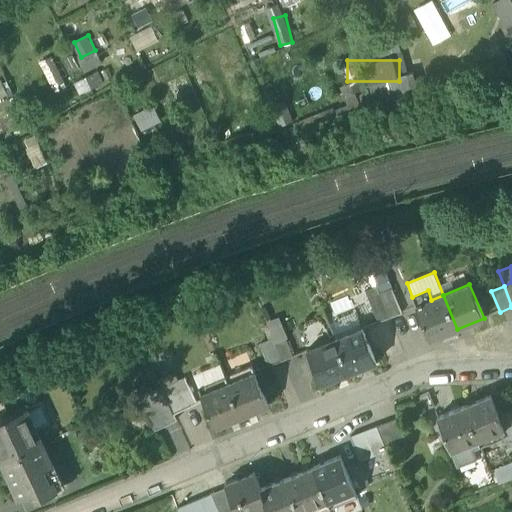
[(392,289),(380,294),(390,318),(402,313),(392,289)]
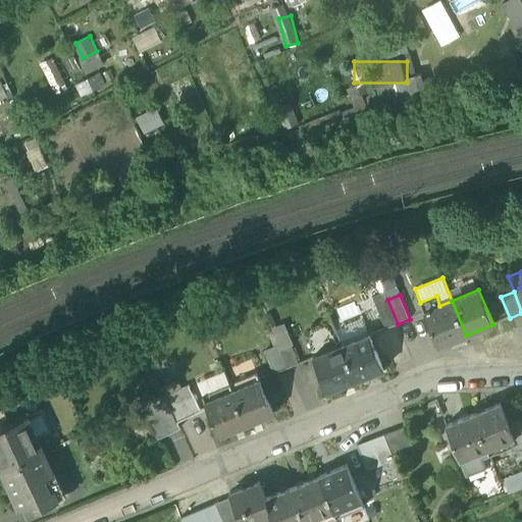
[(438,347),(466,335),(452,301),(439,306),(436,296),(420,303),(438,347)]
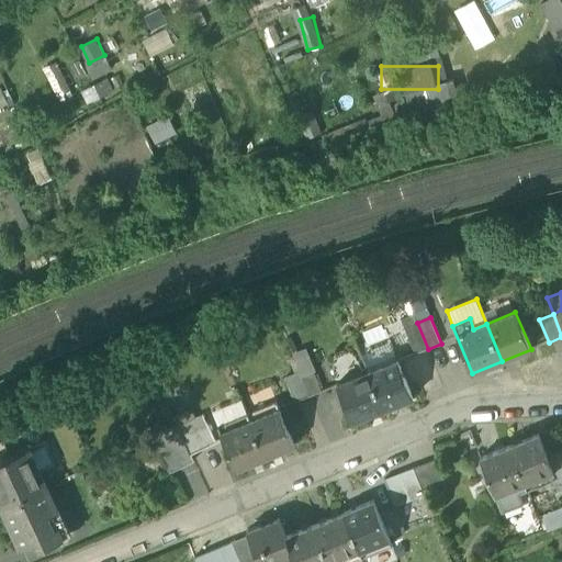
[(415,355),(428,349),(417,323),(405,327),(415,355)]
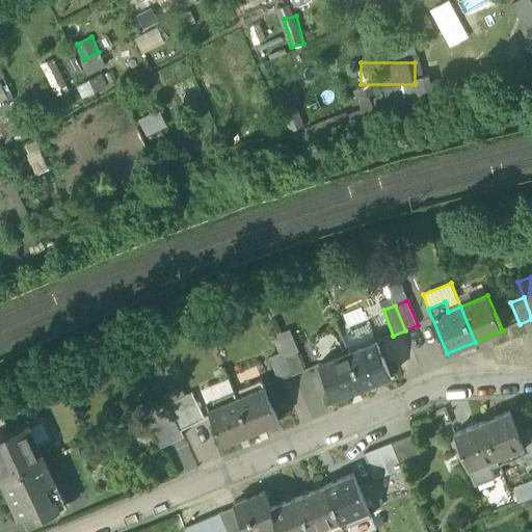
[(276,335),(284,353),(285,356),(297,352),(299,351),(290,329),(276,335)]
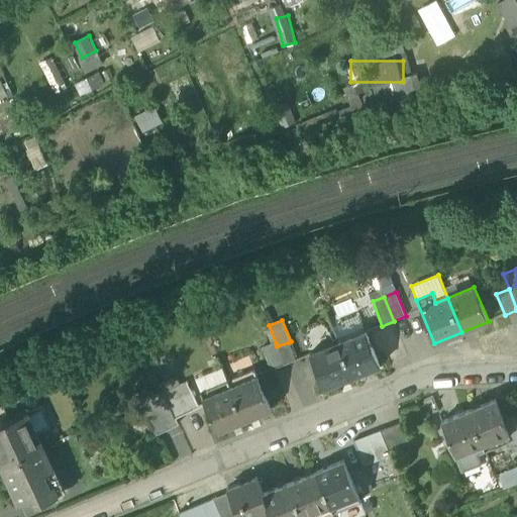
[(366,331),(338,342),(352,377),(380,366),(366,331)]
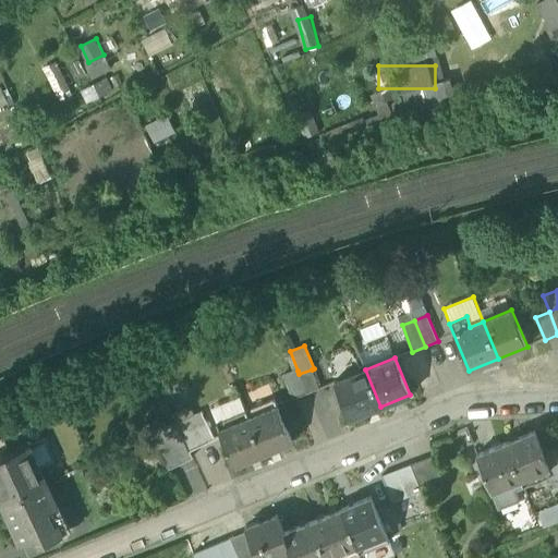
[(312,370),(299,374),(307,395),(319,389),(312,370)]
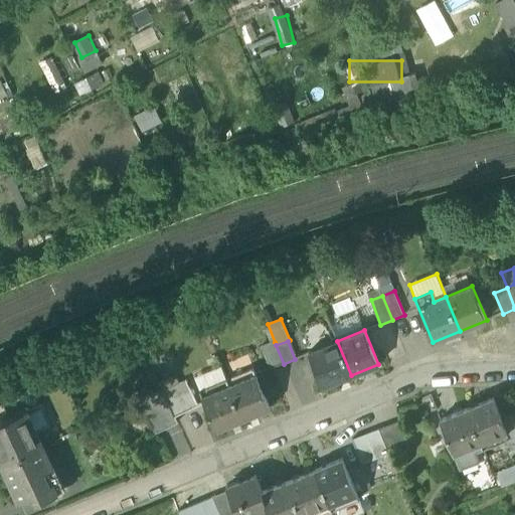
[(324,386),(351,375),(337,341),(310,352),(311,353),(324,386)]
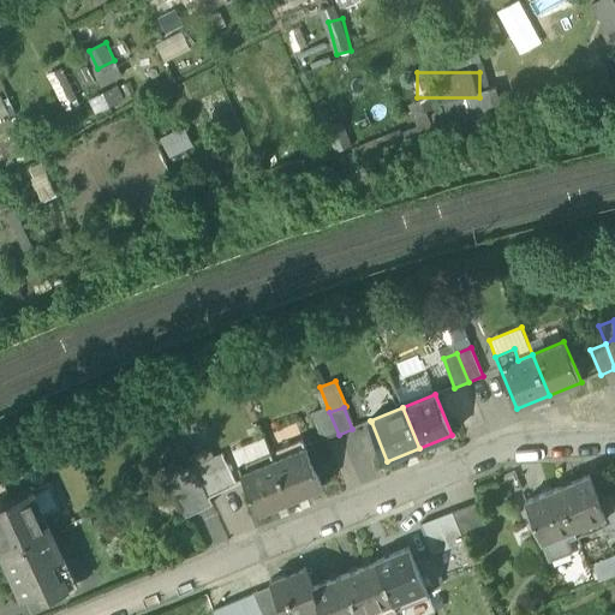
[(323,441),(339,435),(329,412),(328,408),(312,415),(323,441)]
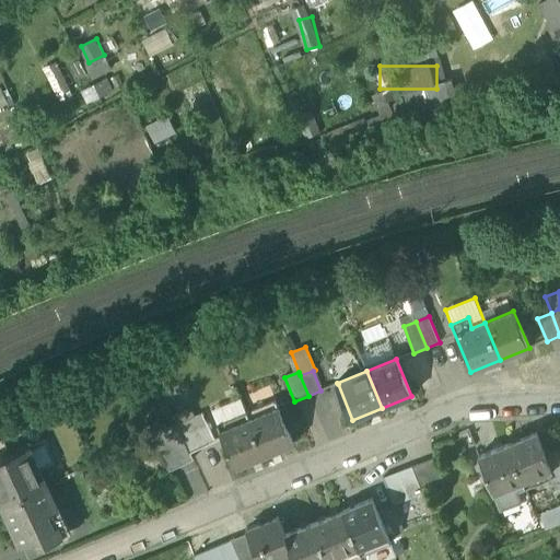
[(211,410),(218,424),(246,412),(241,398),(211,410)]
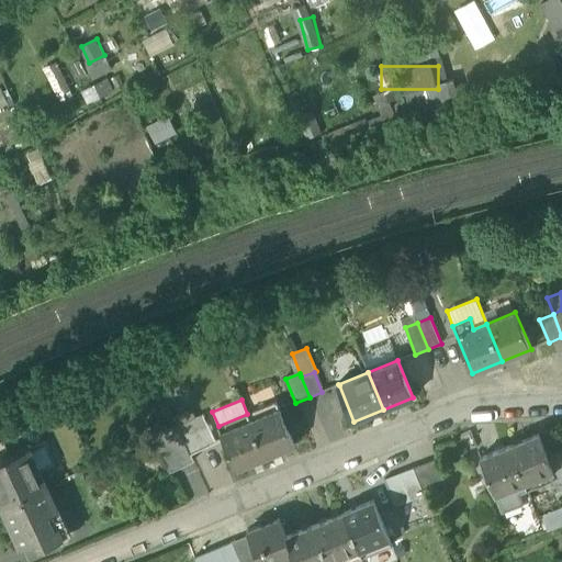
[(277,402),(247,414),(266,458),(294,446),(280,408),(277,402)]
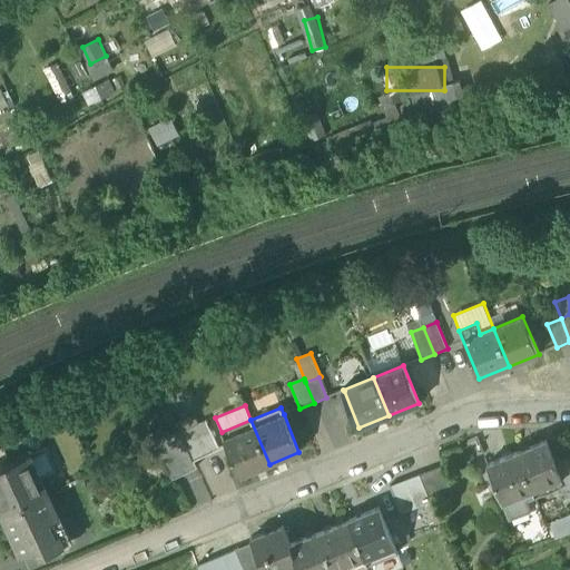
[(176,424),(180,433),(199,424),(195,415),(176,424)]
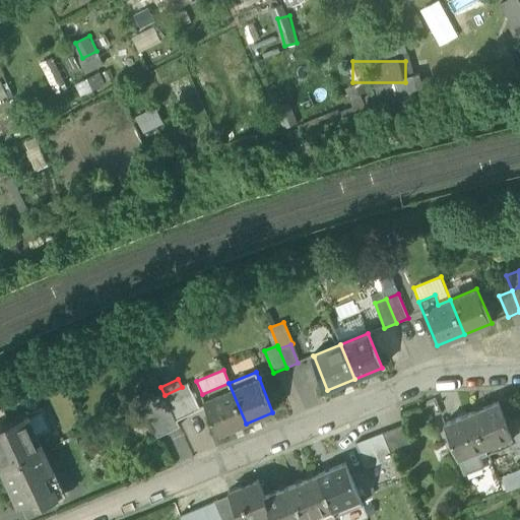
[(218,435),(246,424),(229,383),(202,394),(207,406),(218,435)]
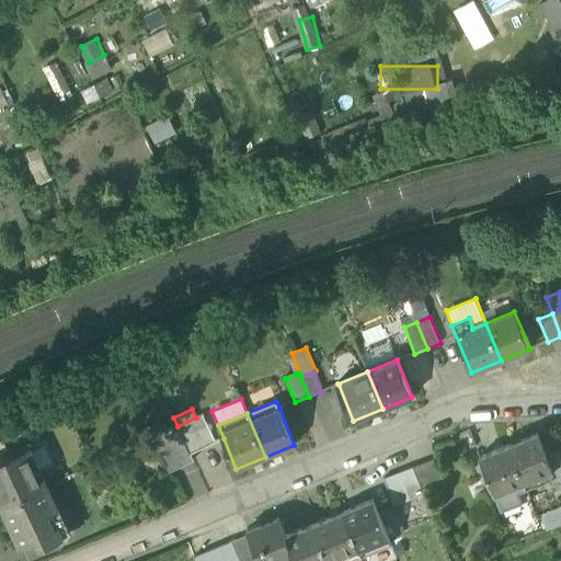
[(0,436),(0,438),(13,433),(4,414),(0,415),(0,436)]
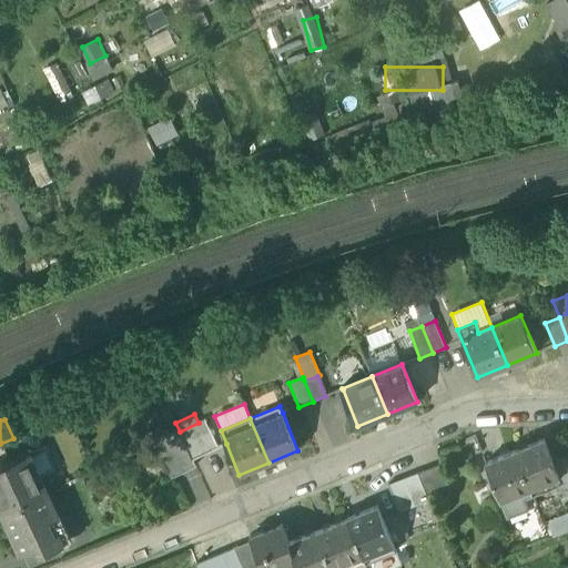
[(199,423),(180,432),(193,460),(219,448),(205,419),(199,423)]
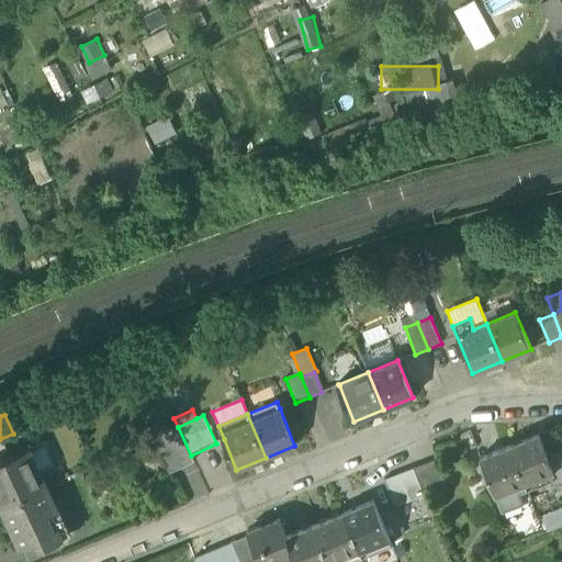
[(194,462),(191,456),(178,427),(154,438),(158,449),(166,464),(170,473),(194,462)]
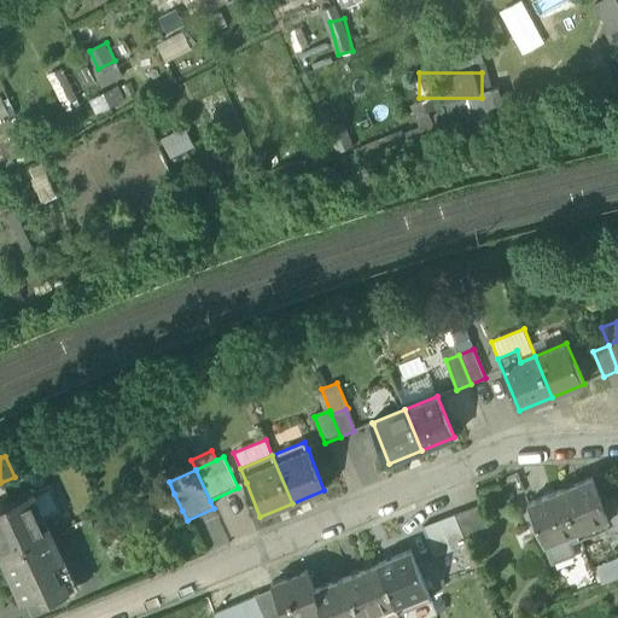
[(593,477),(560,490),(577,531),(579,538),(610,526),(612,525),(602,501),(593,477)]
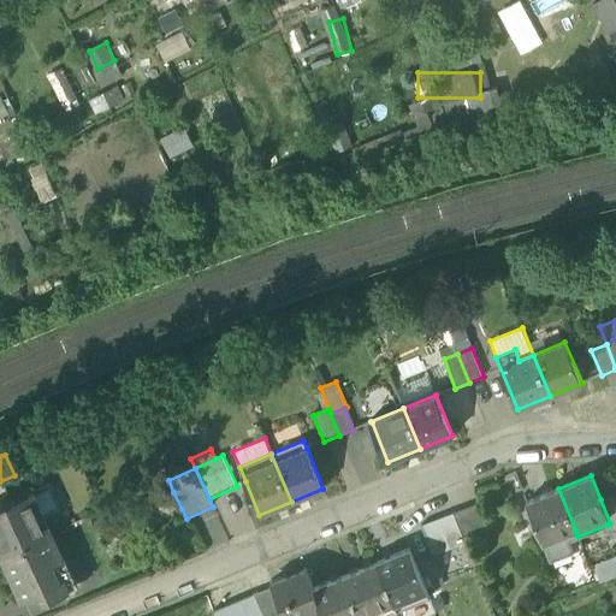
[(526,502),(544,543),(566,534),(575,529),(558,489),(526,502)]
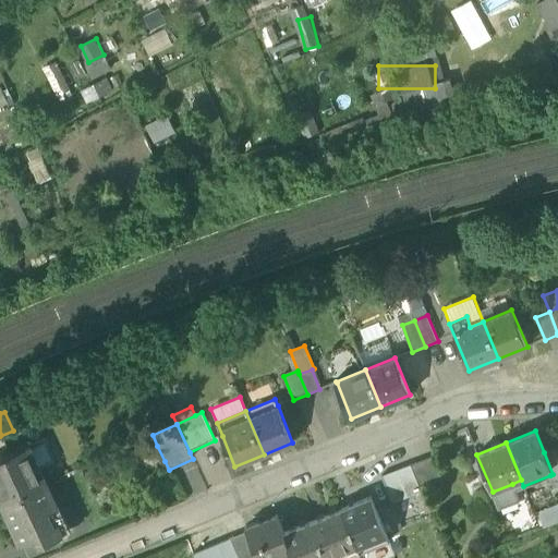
[(45,444),(31,449),(38,465),(52,459),(45,444)]
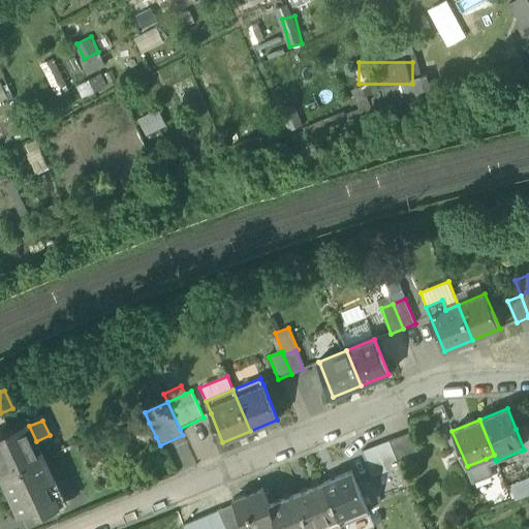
[(43,458),(36,441),(29,426),(28,423),(0,434),(0,473),(2,477),(43,458)]
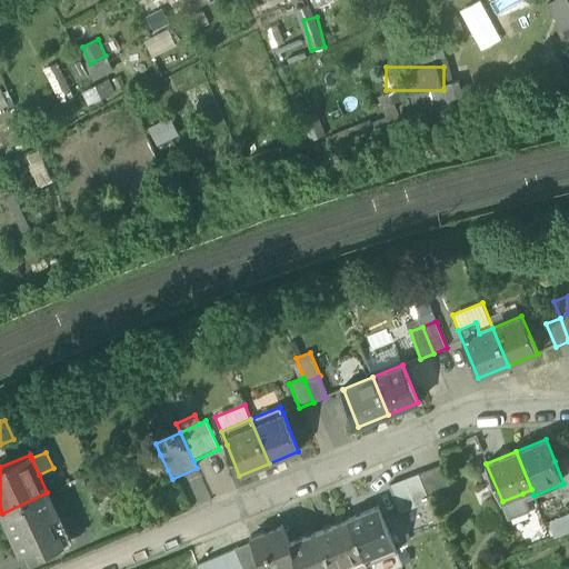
[(168,470),(160,455),(142,462),(150,479),(168,470)]
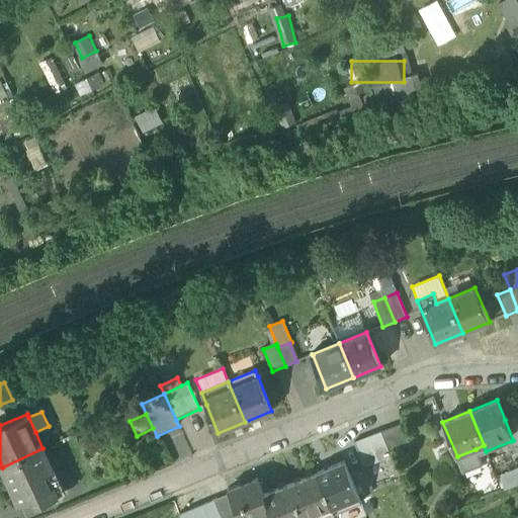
[(517,414),(505,420),(513,440),(511,441),(514,451),(517,449),(517,414)]
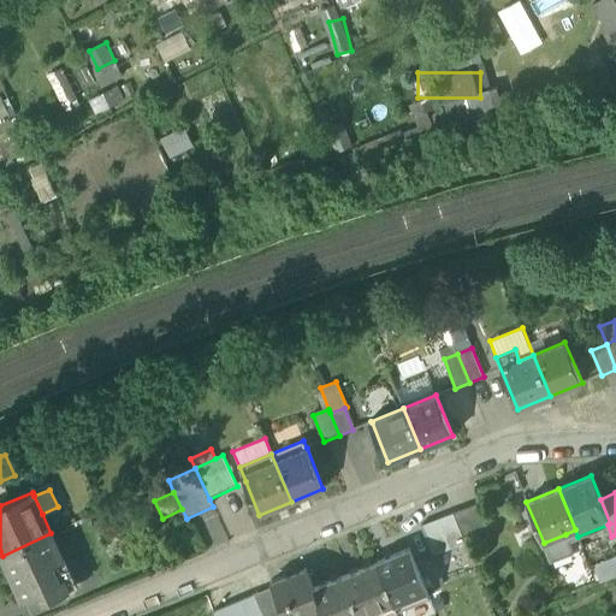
[(478,504),(454,514),(466,543),(490,533),(478,504)]
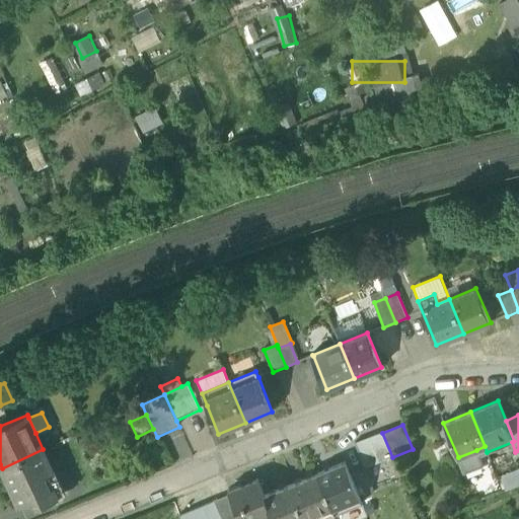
[(365,467),(392,457),(382,433),(355,443),(365,467)]
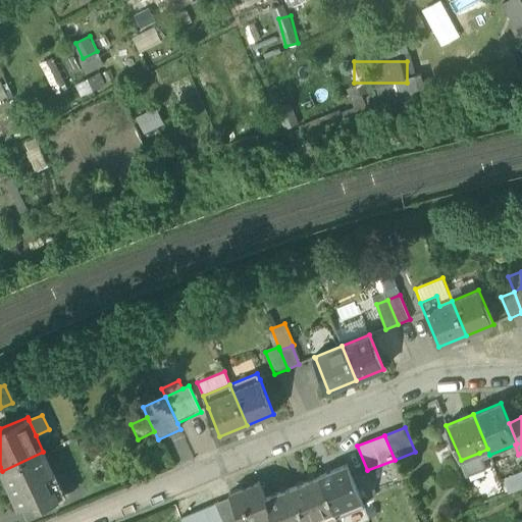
[(479,453),(481,458),(489,455),(487,449),(479,453)]
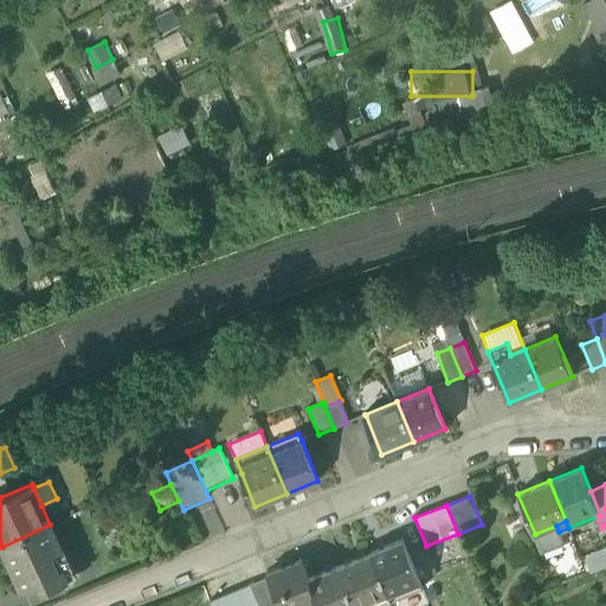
[(70,568),(50,524),(2,547),(24,593),(42,585),(45,592),(68,581),(64,572),(70,568)]
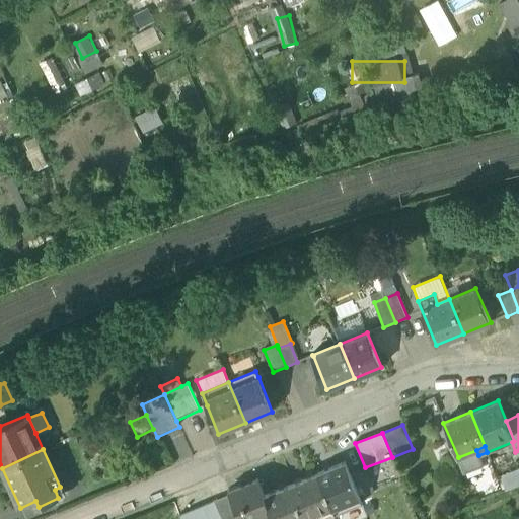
[(478,455),(476,450),(458,457),(463,471),(483,464),(478,455)]
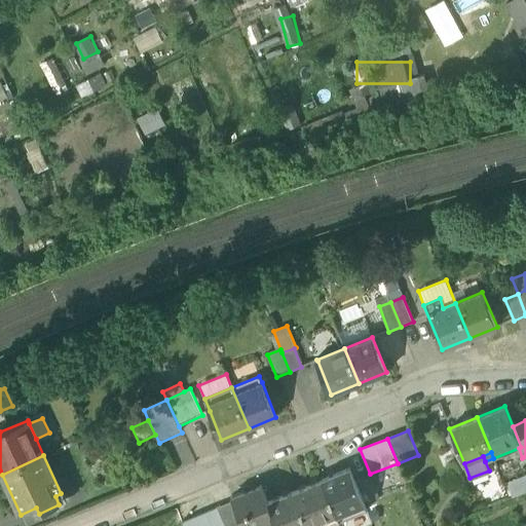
[(349,470),(322,481),(339,522),(366,511),(349,470)]
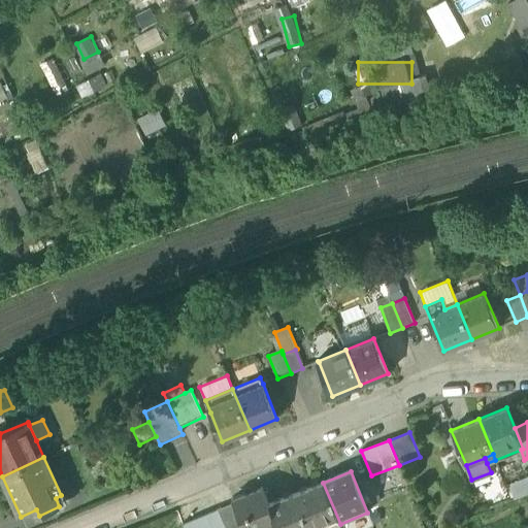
[(527,475),(508,484),(515,498),(527,492),(527,475)]
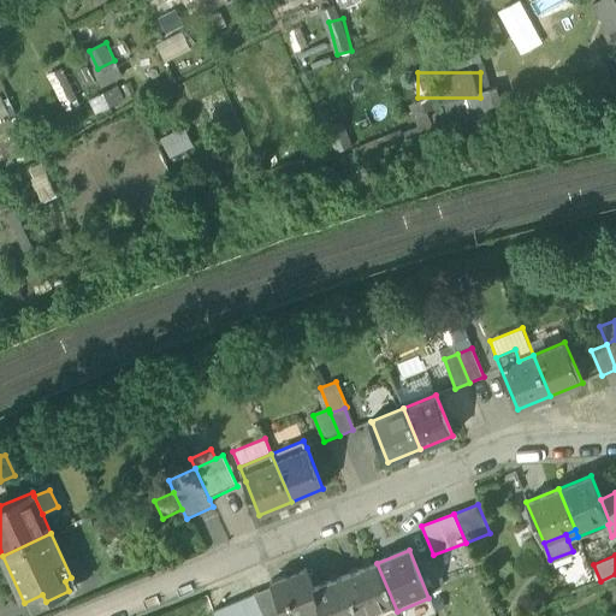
[(377,563),(345,576),(361,615),(383,615),(397,611),(377,563)]
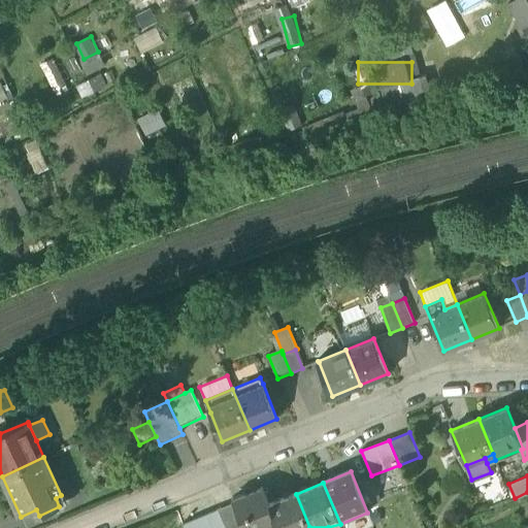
[(271,527),(276,526),(268,504),(269,504),(262,487),(232,499),(233,503),(234,503),(244,527),(271,527)]
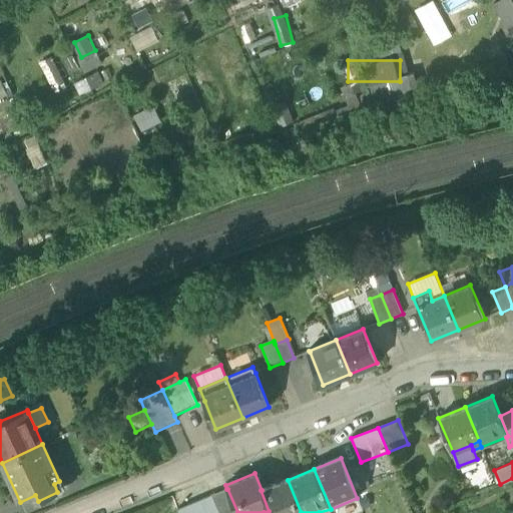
[(301,512),(288,480),(262,490),(261,490),(269,511),(270,512),(301,512)]
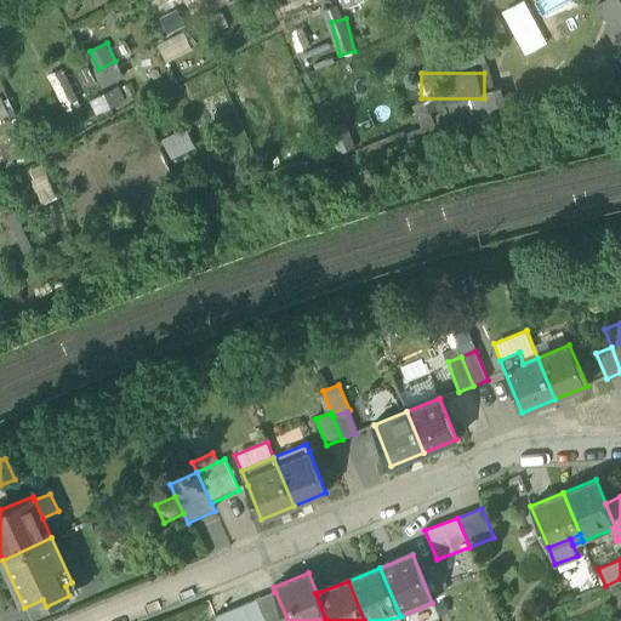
[(274,592),(255,600),(265,620),(288,620),(275,592),(274,592)]
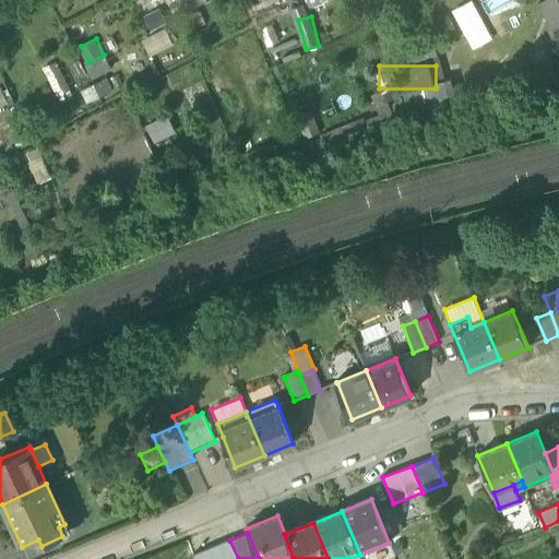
[(238,558),(229,540),(229,539),(193,556),(194,558),(238,558)]
